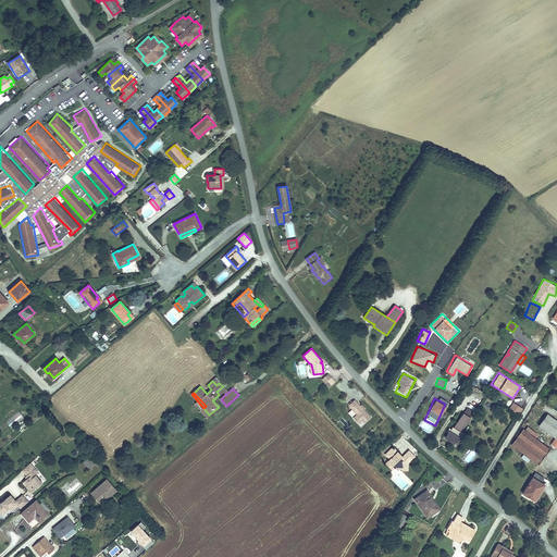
[(371,417),(363,409),(360,406),(355,399),(348,406),(357,415),(354,418),(359,424),(362,420),(364,423),(371,417)]
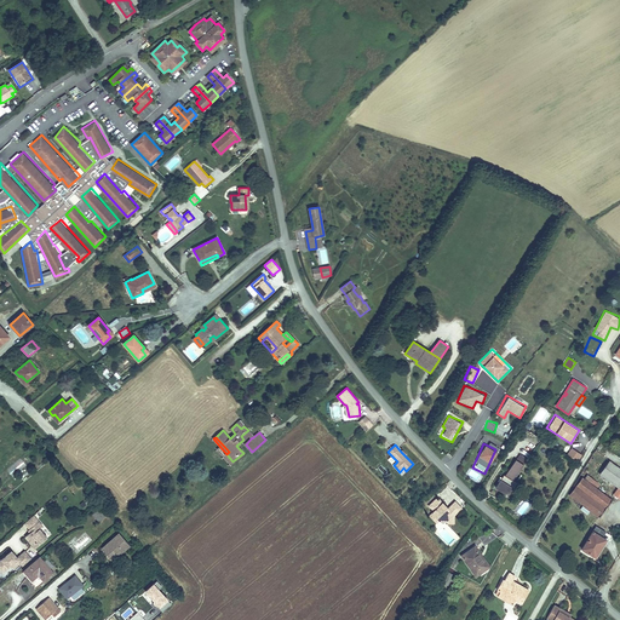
[(577,461),(581,454),(572,447),(566,454),(577,461)]
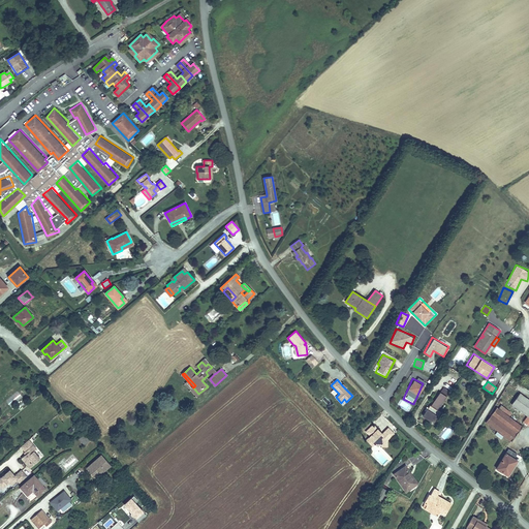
[(446,397),(449,392),(443,387),(440,393),(446,397)]
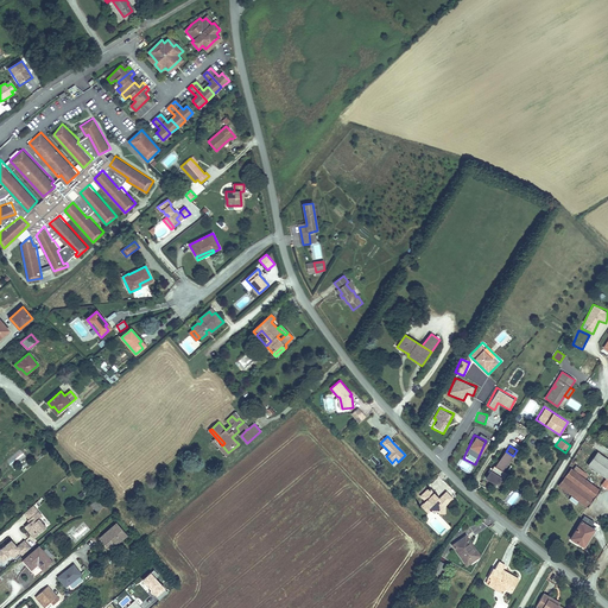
[(11,467),(25,456),(19,449),(5,460),(11,467)]
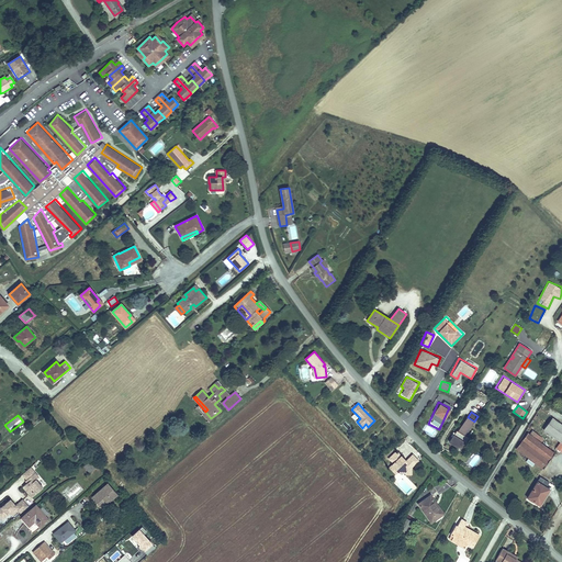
[(464,436),(474,422),(468,417),(458,431),(457,430),(456,433),(452,437),(449,442),(457,447),(462,446),(464,442),(465,442),(468,438),(464,436)]
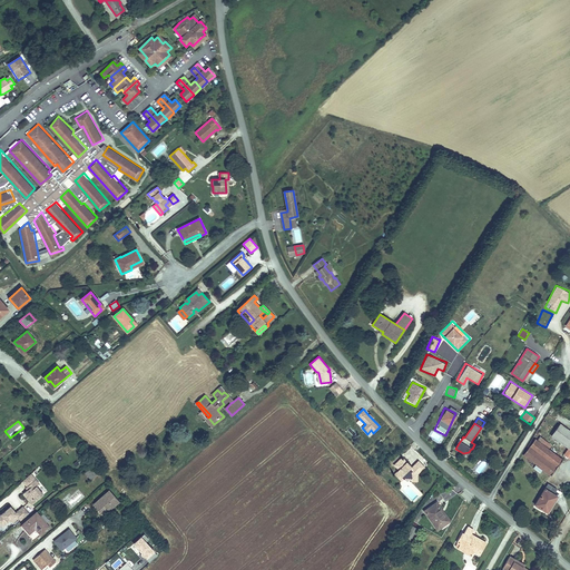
[(569,458),(569,430),(560,423),(551,435),(569,449),(564,454),(569,459),(569,458)]
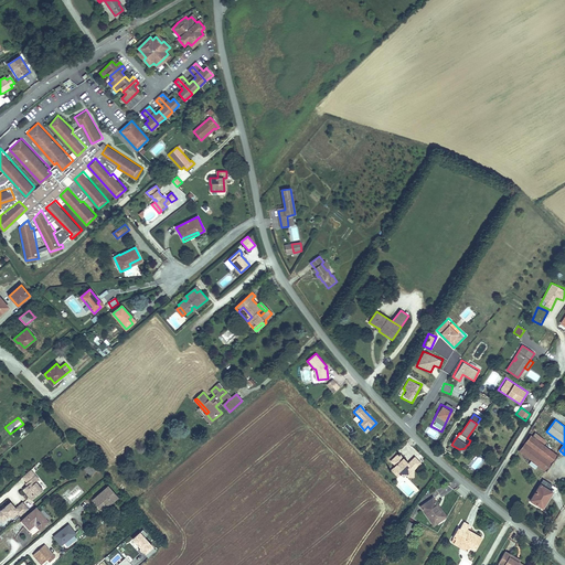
[(347,423),(343,426),(350,433),(353,430),(347,423)]
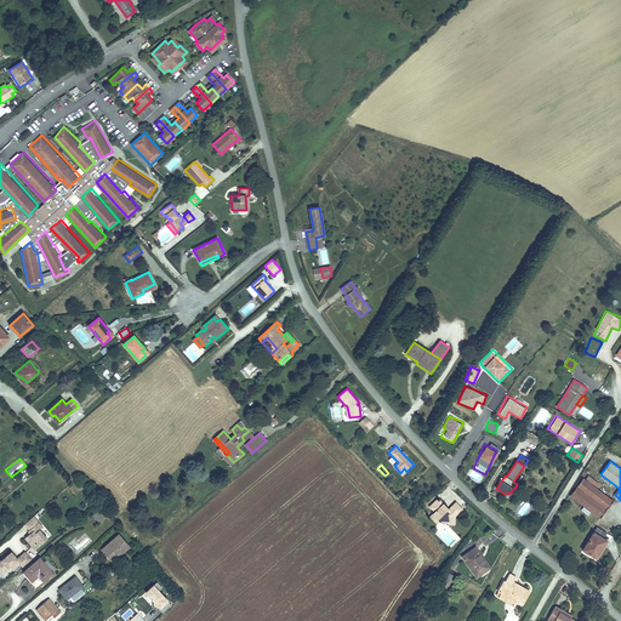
[(613,501),(598,490),(596,488),(588,483),(591,478),(588,477),(586,480),(584,479),(571,496),(600,518),(613,501)]
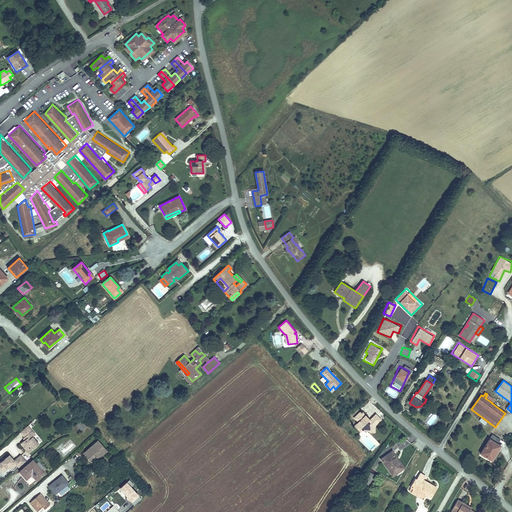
[(493,399),(487,394),(485,398),(491,402),(493,404),(495,401),(493,399)]
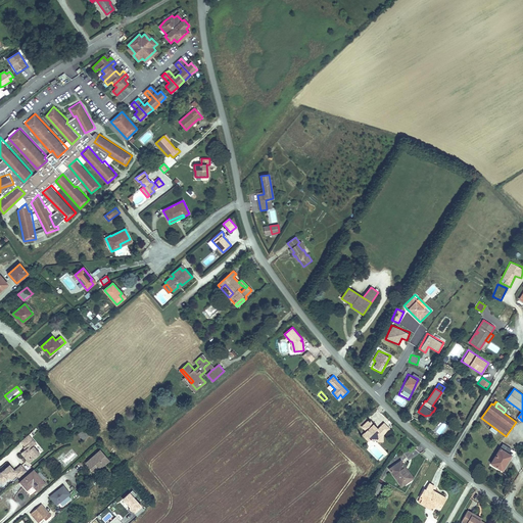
[(383,435),(389,429),(384,423),(378,428),(377,430),(375,427),(376,427),(370,421),(368,421),(362,427),(367,431),(365,433),(371,438),(378,439),(378,441),(383,441),(383,435)]
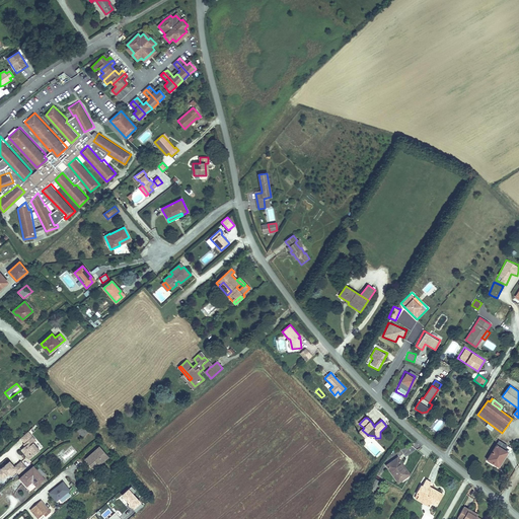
[(88,433),(82,426),(77,431),(83,437),(88,433)]
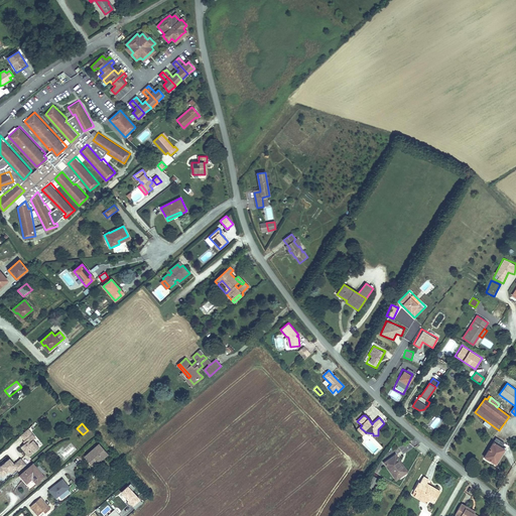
[(33,441),(36,438),(28,429),(18,437),(24,444),(20,447),(29,459),(40,448),(33,441)]
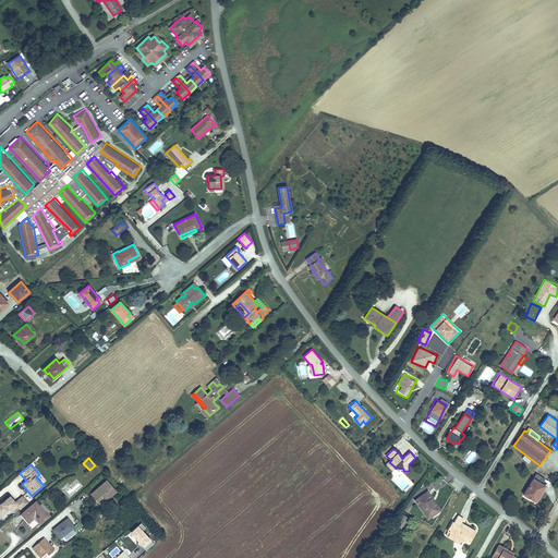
[(538,497),(545,486),(543,484),(545,478),(536,473),(523,494),(534,500),(536,496),(538,497)]
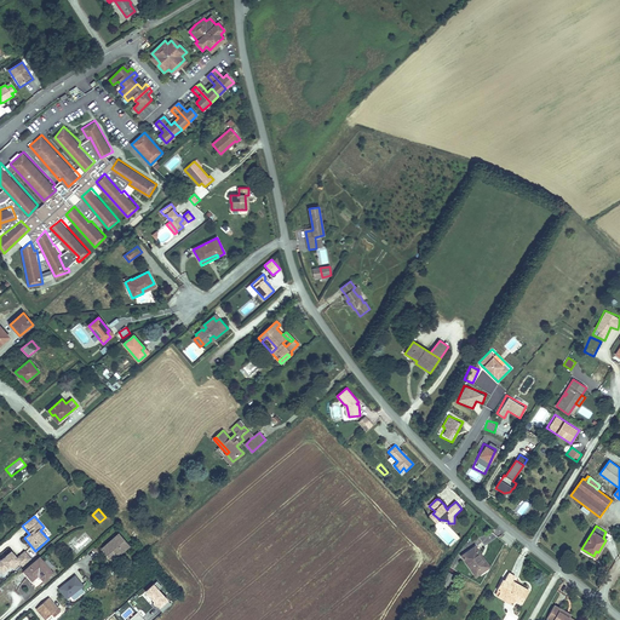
[(130,545),(119,533),(103,547),(102,549),(103,550),(107,555),(113,550),(118,556),(130,545)]
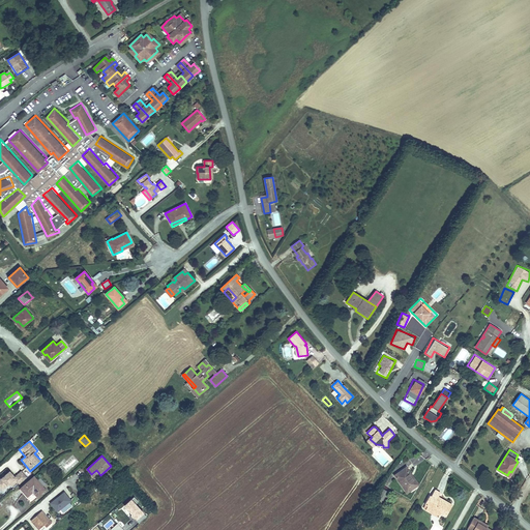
[(416,486),(409,475),(411,474),(406,467),(394,475),(407,493),(416,486)]
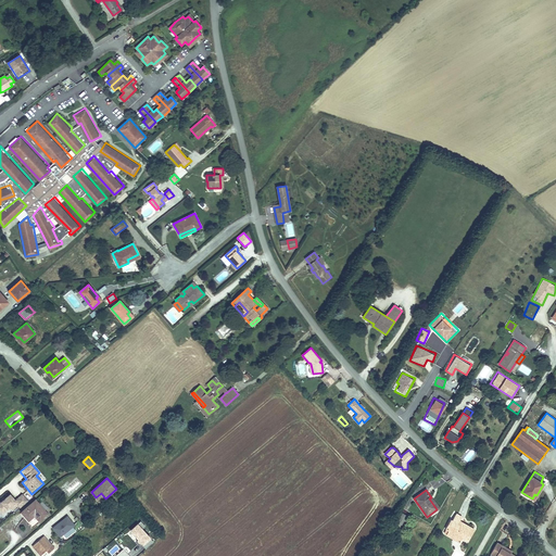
[(101,503),(105,498),(101,493),(96,497),(101,503)]
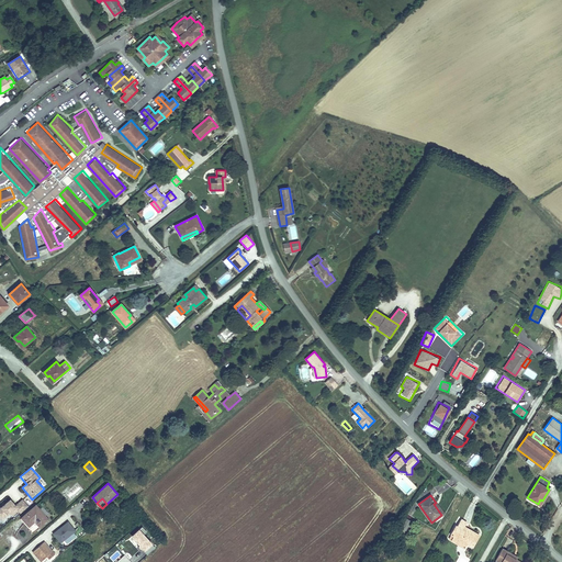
[(17,509),(20,515),(29,506),(22,499),(15,506),(10,499),(0,508),(0,518),(2,523),(17,509)]
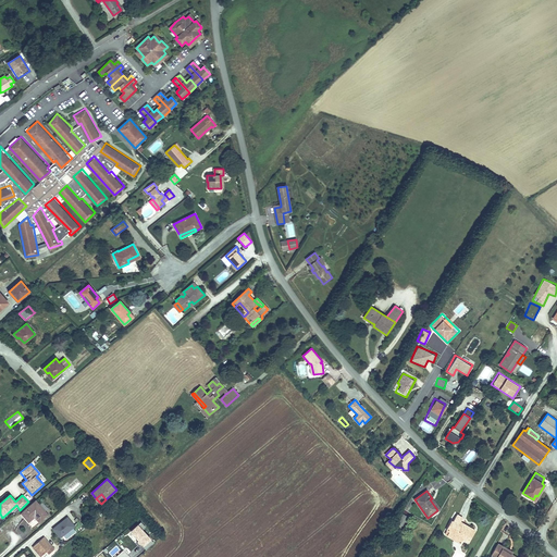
[(440,509),(432,498),(430,499),(437,510),(440,509)]
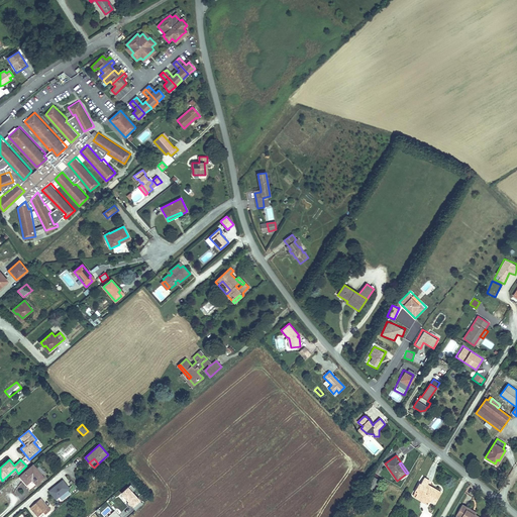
[(41,475),(36,469),(33,464),(20,477),(26,484),(31,481),(30,479),(31,479),(32,480),(36,485),(44,479),(41,475)]
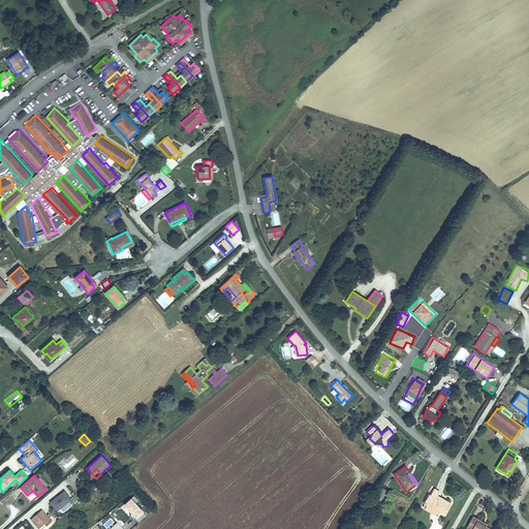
[(47,483),(40,476),(37,479),(42,486),(47,483)]
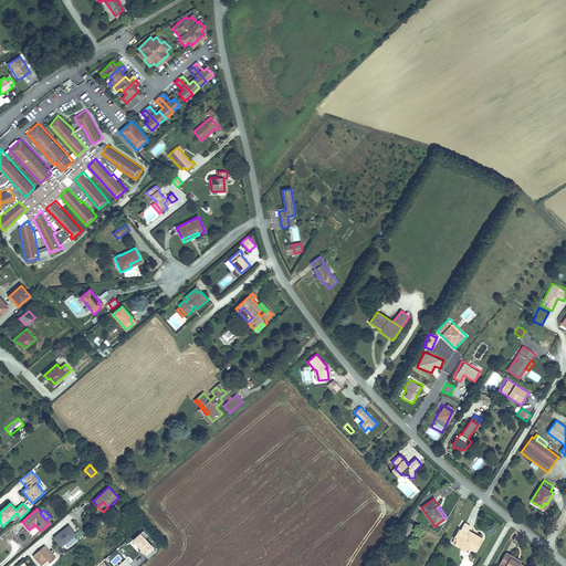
[(85,535),(74,522),(71,525),(83,538),(85,535)]
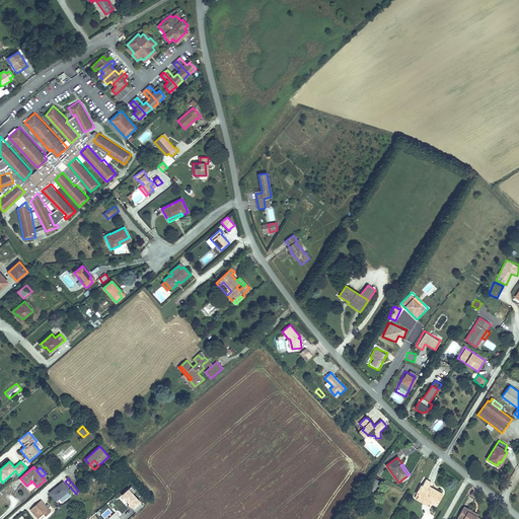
[(376,490),(381,483),(374,478),(369,486),(376,490)]
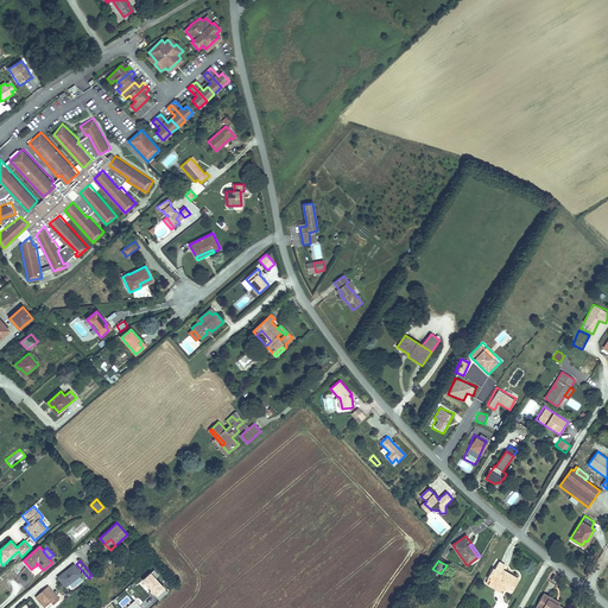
[(519,580),(512,576),(512,577),(502,571),(502,570),(505,565),(499,562),(494,569),(493,569),(487,578),(488,578),(486,583),(488,584),(495,589),(498,584),(506,588),(512,591),(519,580)]
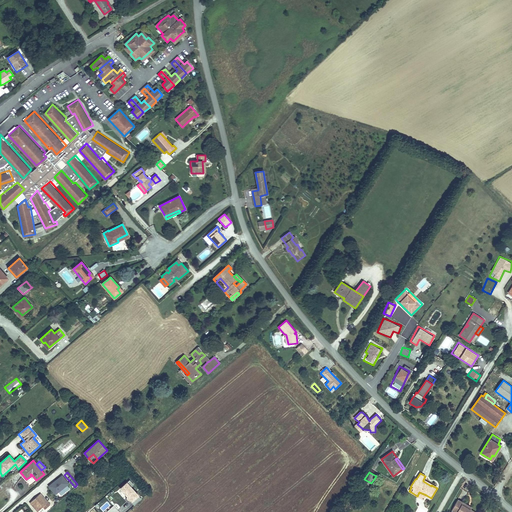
[(368,488),(371,483),(364,479),(362,483),(368,488)]
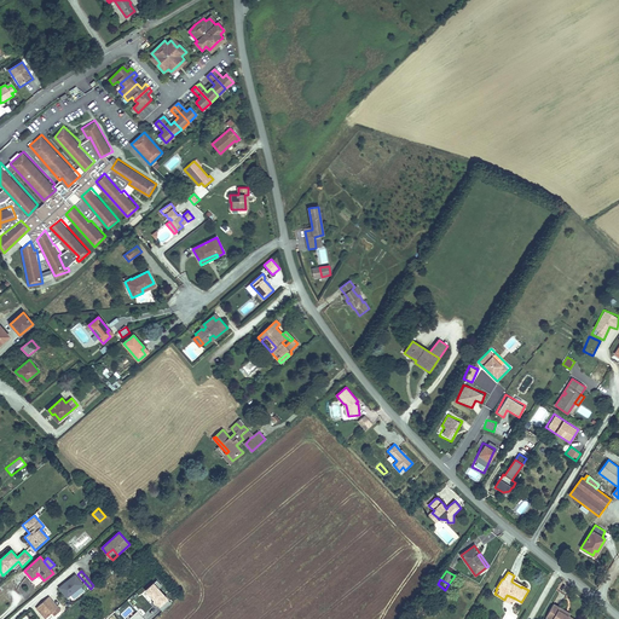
[(58,607),(48,597),(36,608),(40,612),(41,611),(42,612),(41,613),(46,618),(52,613),(58,607)]
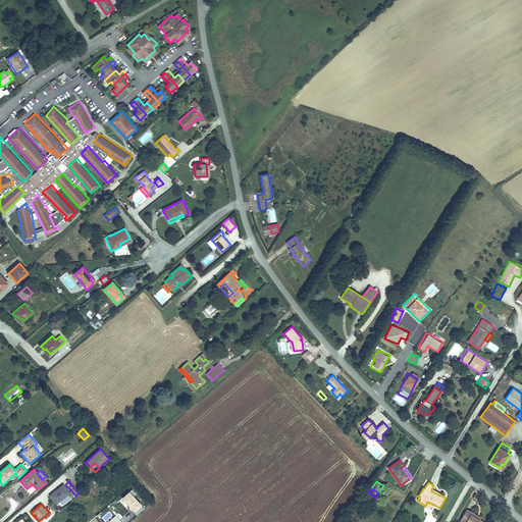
[(482,521),(479,520),(478,521),(474,519),(476,515),(466,510),(460,520),(463,521),(482,521)]
